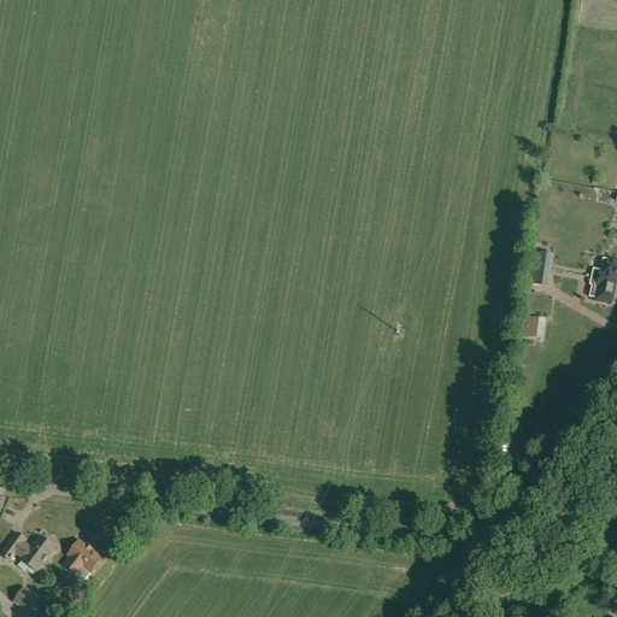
[(616,282),(616,262),(603,259),(600,271),(593,270),(589,286),(592,287),(589,298),(595,299),(599,300),(600,303),(605,304),(607,303),(611,303),(616,282)]
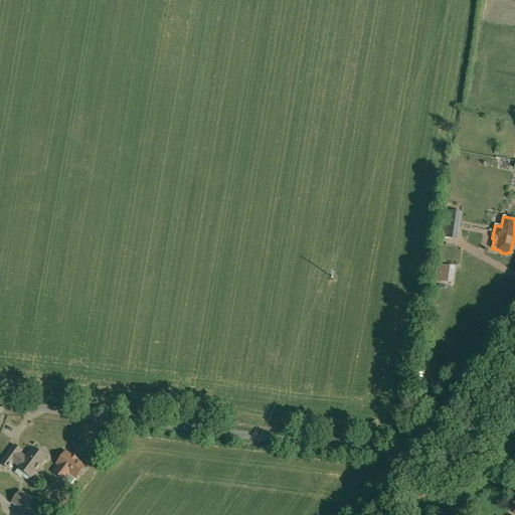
[(435,282),(448,283),(450,266),(437,265),(435,282)]
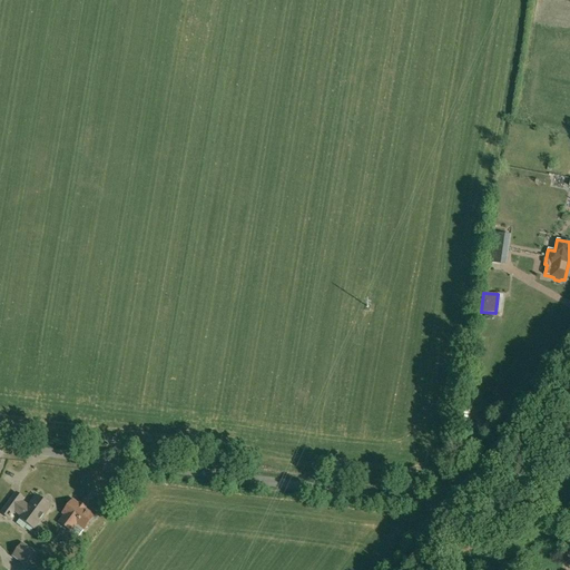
[(51,507),(36,495),(28,507),(21,501),(23,499),(16,493),(1,513),(9,519),(15,511),(20,517),(19,519),(35,530),(51,507)]
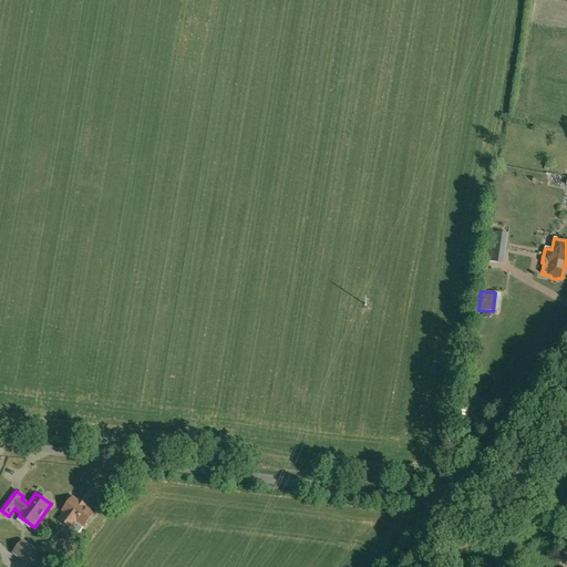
[(76,522),(83,526),(93,513),(72,497),(62,511),(64,513),(59,521),(71,529),(76,522)]
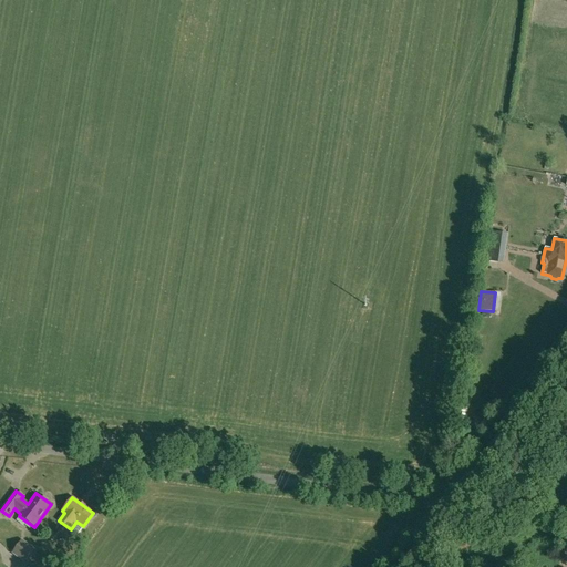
[(22,540),(12,554),(24,564),(34,549),(22,540)]
